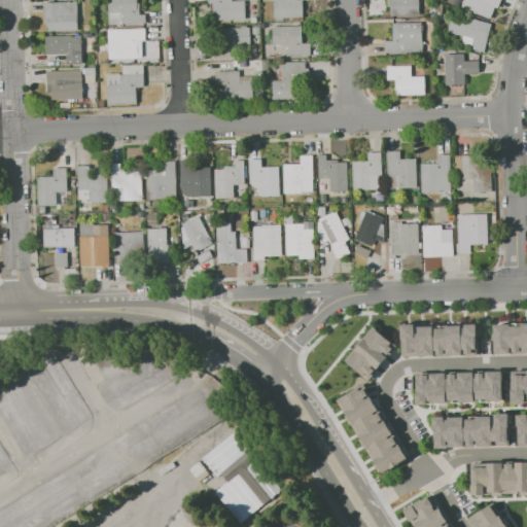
[(109,0),(109,26),(146,25),(146,14),(140,14),(139,0),(109,0)]
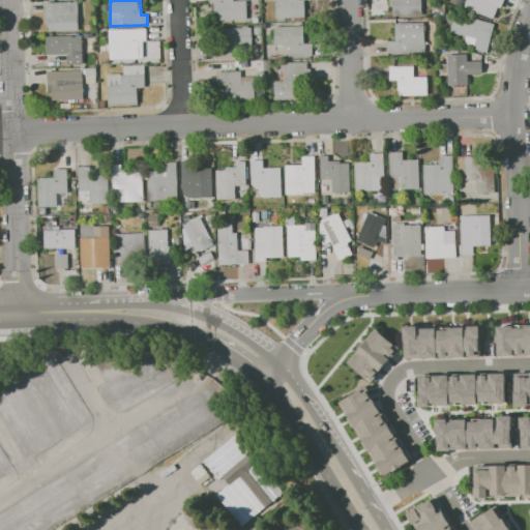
[(210,0),(234,0),(234,1),(246,1),(246,20),(218,20),(218,8),(210,8),(210,0)]
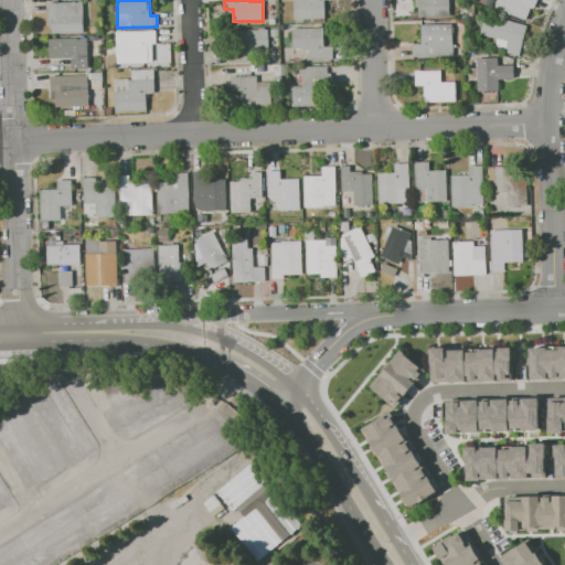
[(294,0),(295,20),(326,19),(324,0),(294,0)]
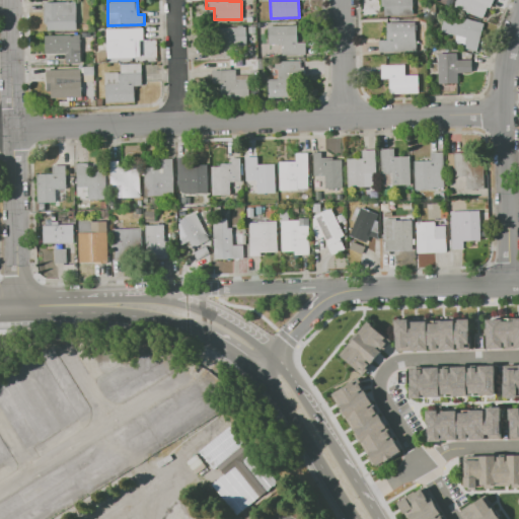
[(413,0),(414,14),(381,15),(381,0),(413,0)]
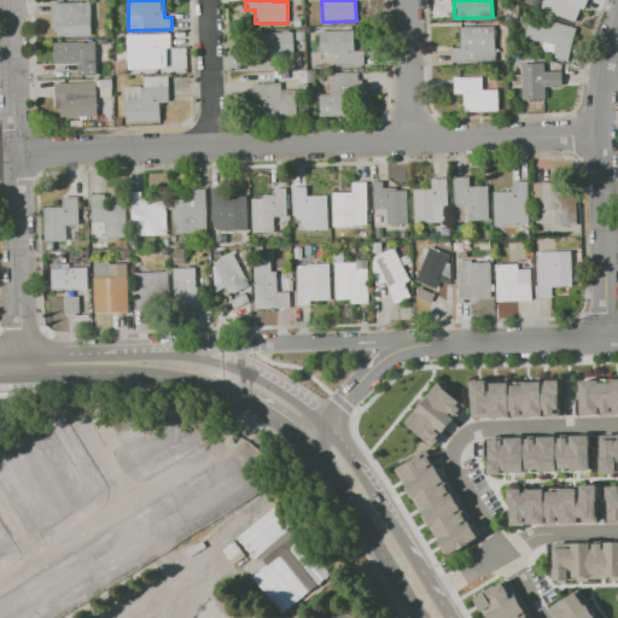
[(544,0),(588,0),(584,10),(579,9),(575,21),(542,9),(544,0)]
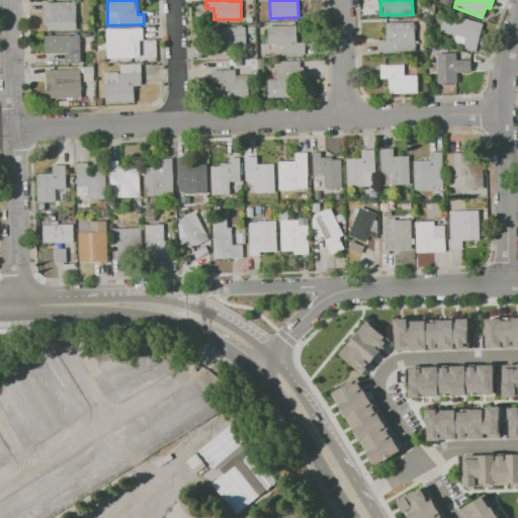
[(45,2),(76,2),(76,29),(48,30),(48,23),(45,23),(45,2)]
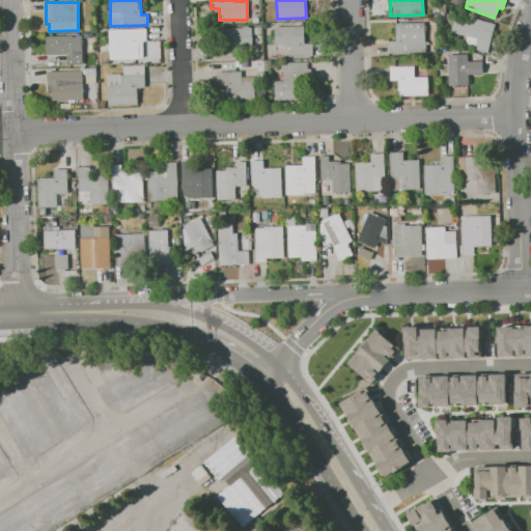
[(456,14),(496,24),(487,52),(475,49),(478,39),(451,32),(456,14)]
